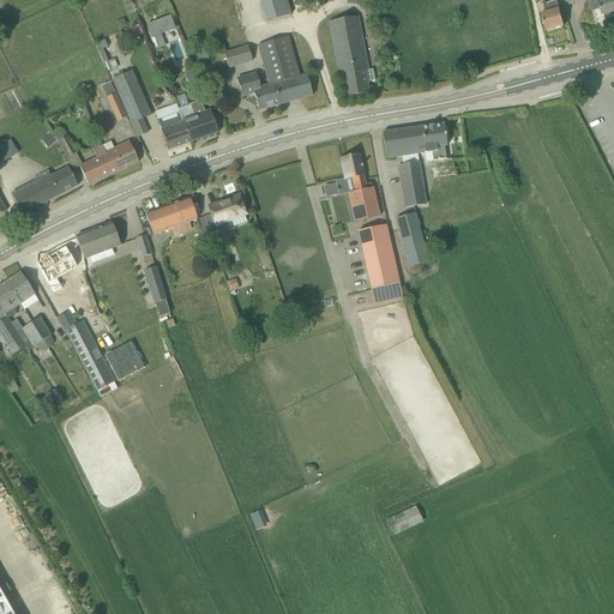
[(258,0),(265,22),(290,14),(286,0),(258,0)]
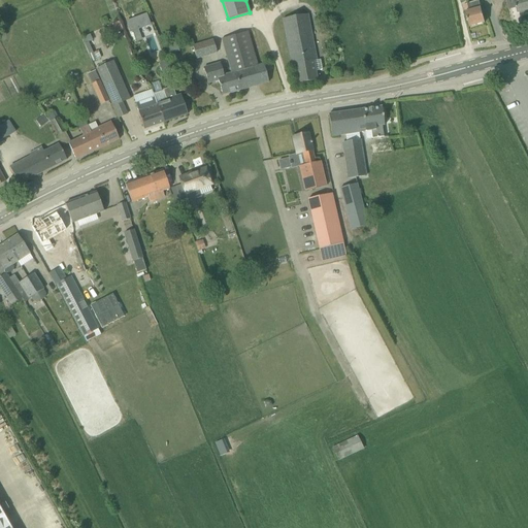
[(527,0),(506,0),(508,7),(508,6),(515,5),(518,13),(525,11),(526,13),(527,12),(527,0)]
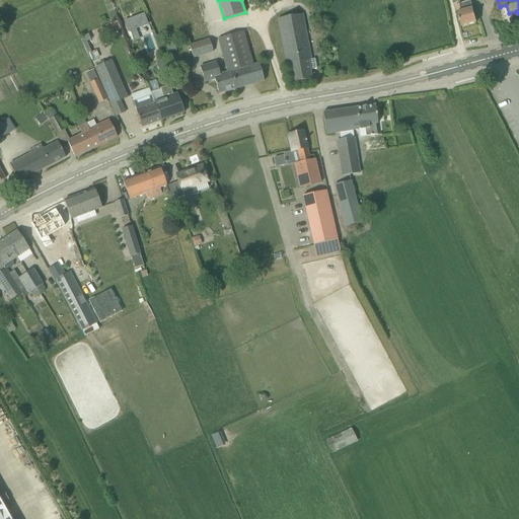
[(457,12),(461,26),(476,22),(472,8),(464,10),(462,3),(456,5),(458,12),(457,12)]
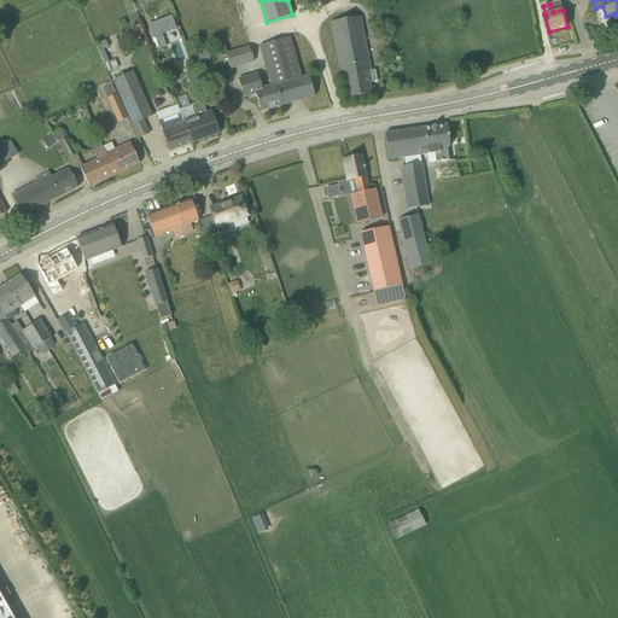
[(371,94),(368,83),(377,82),(374,70),(369,71),(360,17),(330,23),(340,77),(343,76),(347,99),(371,94)]
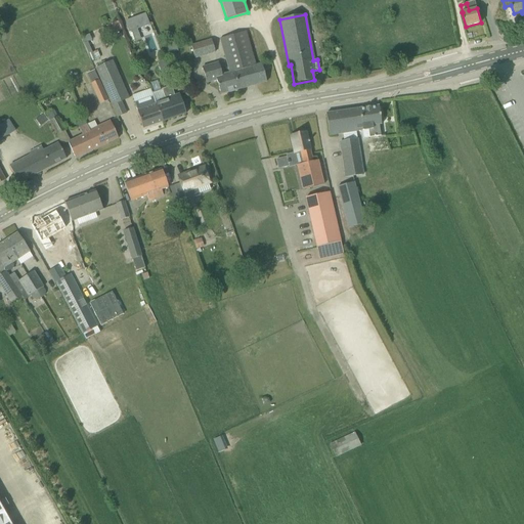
[(149,28),(145,15),(126,23),(130,35),(149,28)]
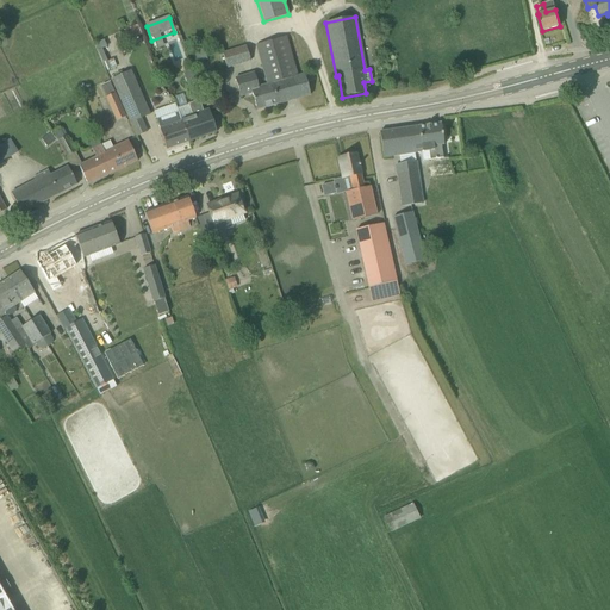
[(136,25),(129,29),(132,38),(141,35),(136,25)]
